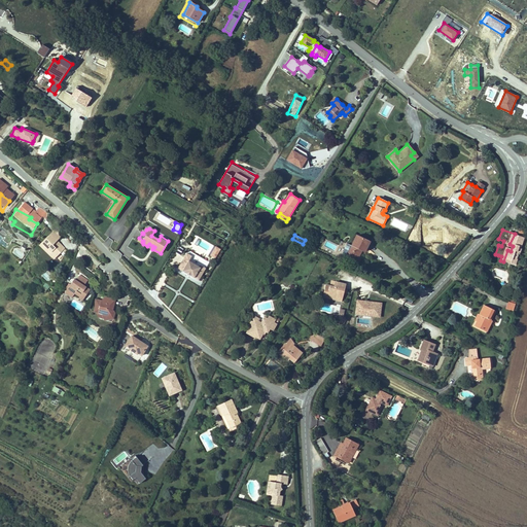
[(370,242),(356,236),(351,246),(347,255),(346,258),(355,262),(361,250),(363,247),(366,249),(370,242)]
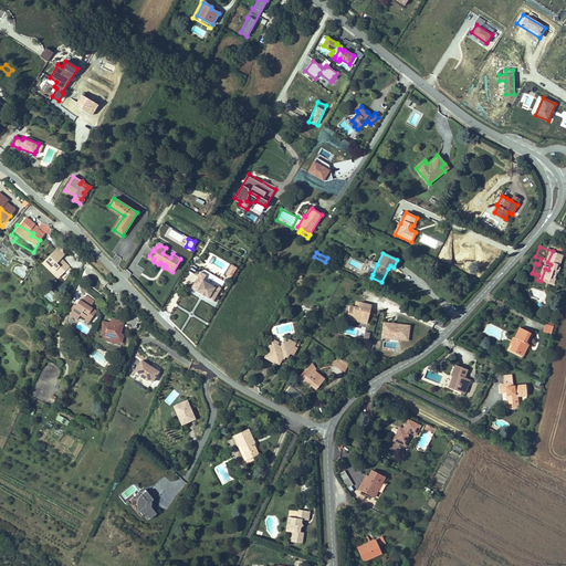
[(46,257),(35,266),(39,272),(41,270),(48,279),(52,274),(55,278),(60,273),(46,257)]
